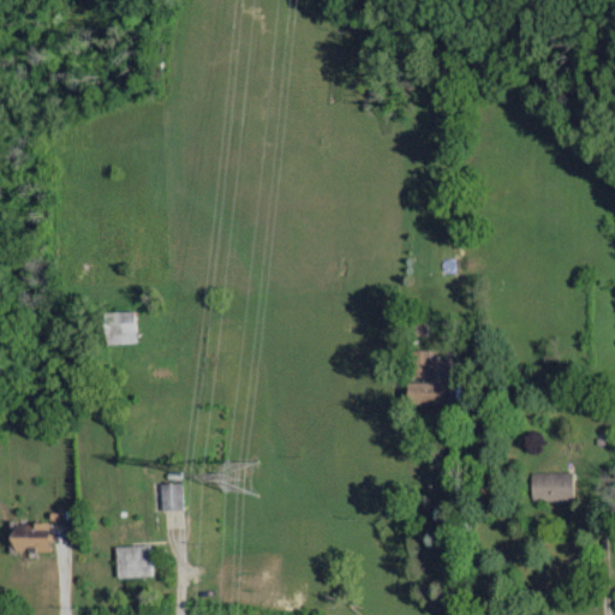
[(103,311),(103,344),(133,344),(133,311),(103,311)]
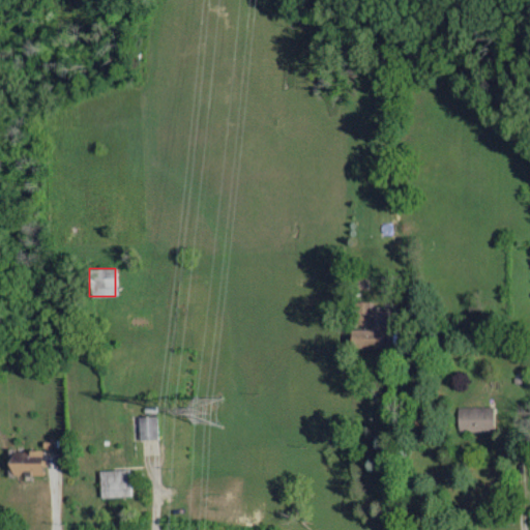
[(381,330),(349,330),(349,350),(381,350),(381,330)]
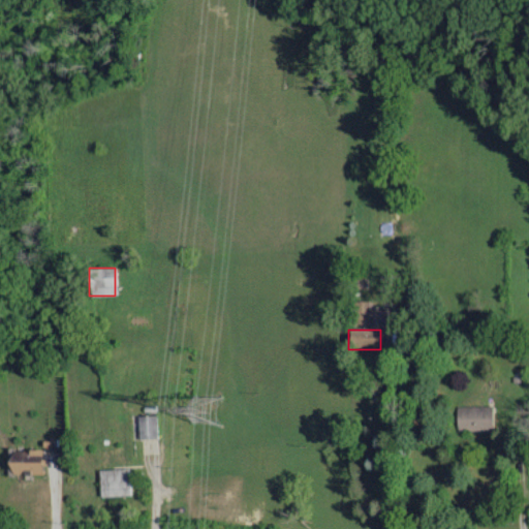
[(458,432),(495,432),(495,407),(458,407),(458,432)]
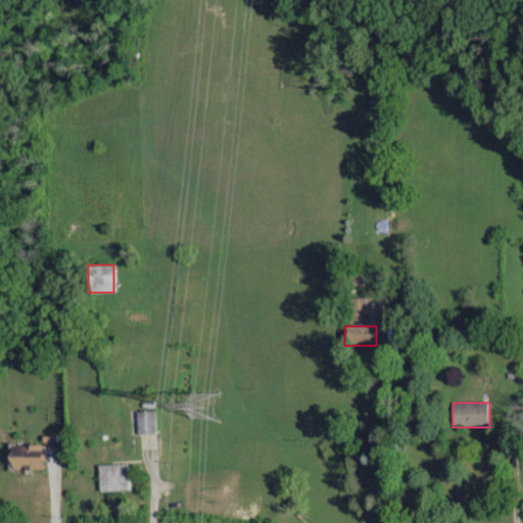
[(135,412),(136,434),(155,433),(154,411),(135,412)]
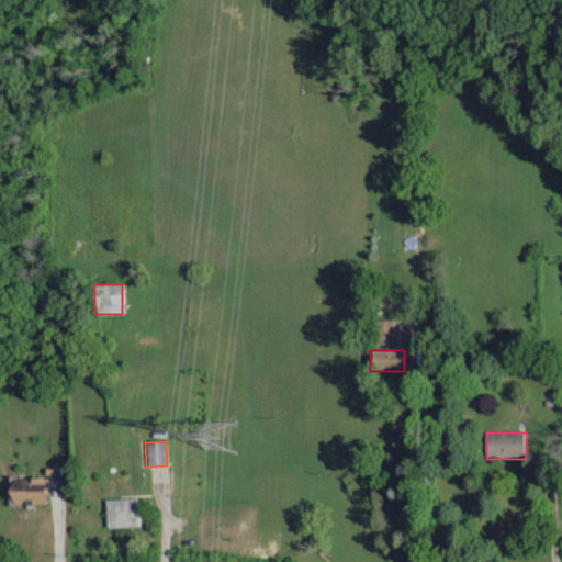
[(44,504),(44,479),(10,479),(10,504),(44,504)]
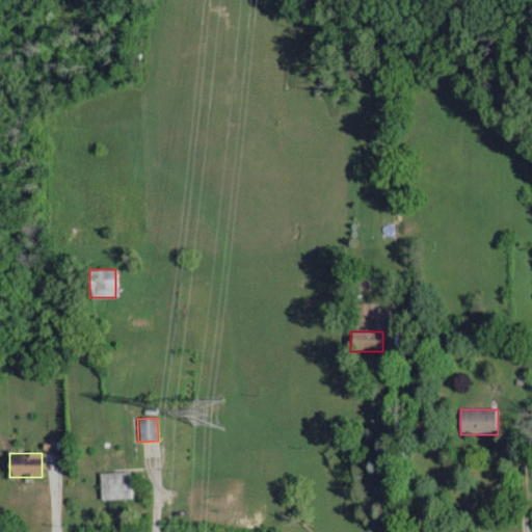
[(101,500),(131,498),(130,471),(99,473),(101,500)]
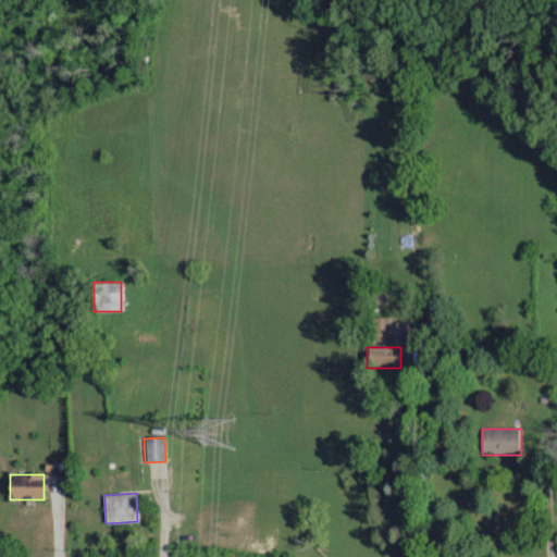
All buildings are outlined.
